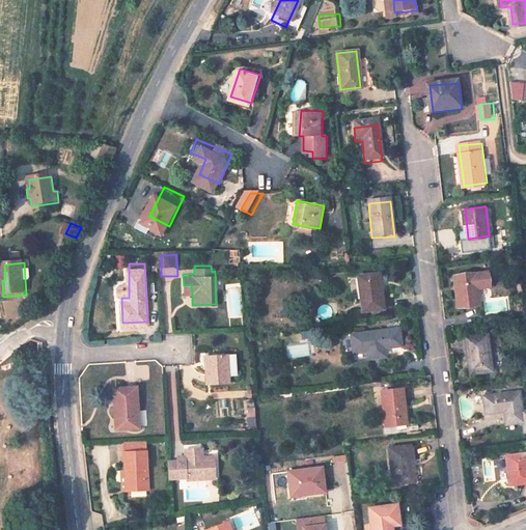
[(479,301),(478,285),(489,284),(488,271),(457,275),(459,303),(479,301)]
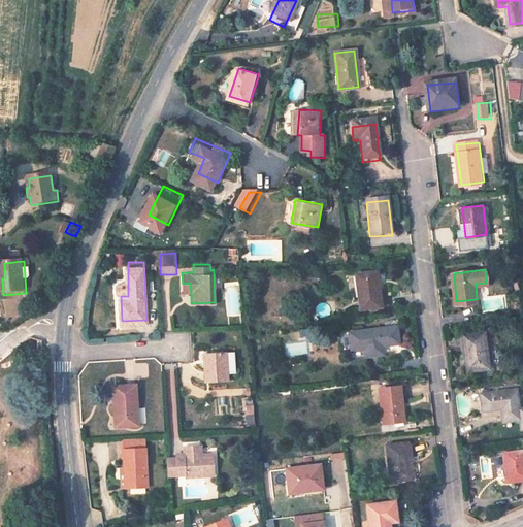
[(377,308),(374,274),(353,276),(355,310),(377,308)]
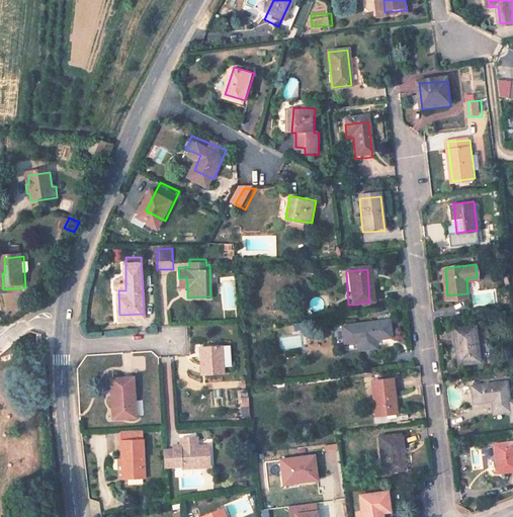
[(187,286),(186,277),(179,278),(179,286),(187,286)]
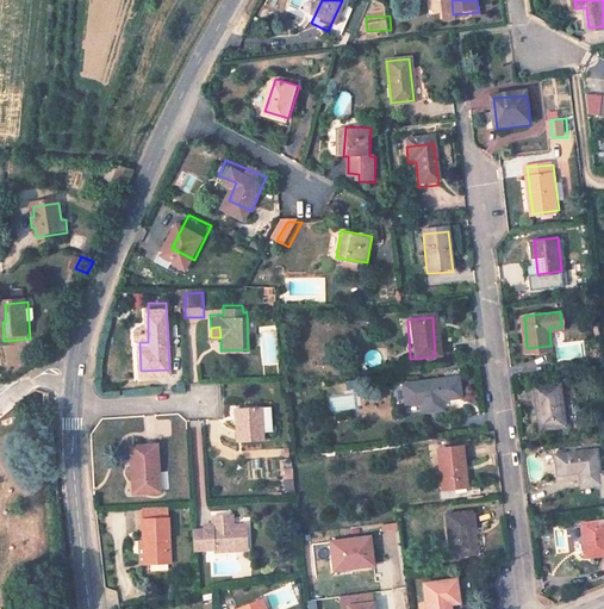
[(585,345),(567,345),(567,356),(585,356),(585,345)]
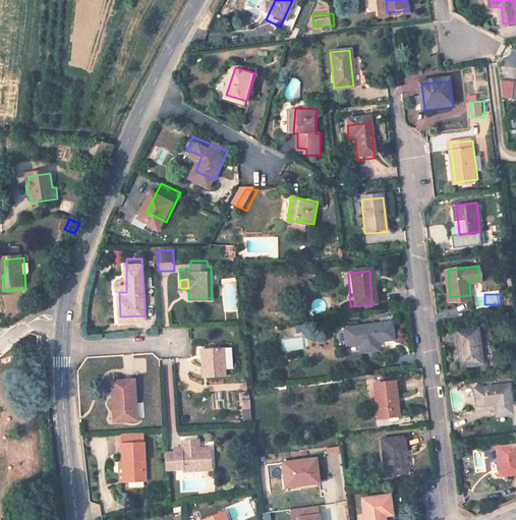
[(394,339),(392,324),(345,328),(346,341),(359,339),(361,352),(376,351),(375,340),(394,339)]
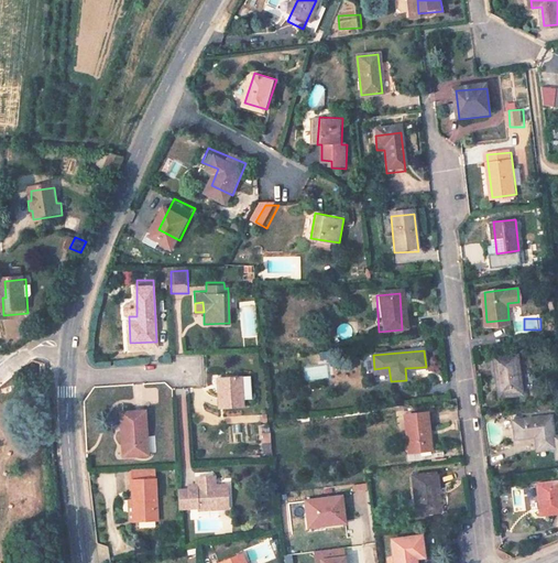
[(523,393),(518,353),(494,355),(500,396),(523,393)]
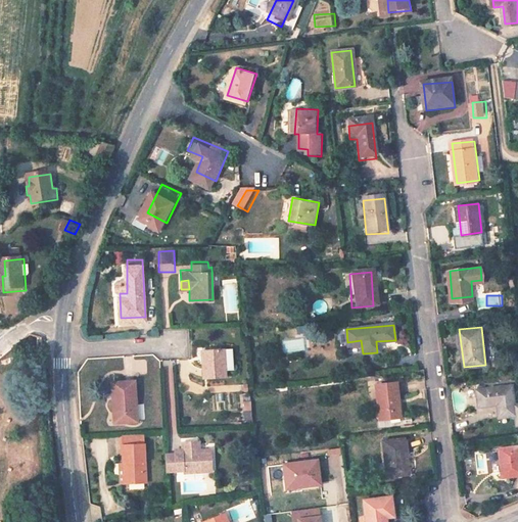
[(229,376),(228,347),(206,349),(207,377),(229,376)]
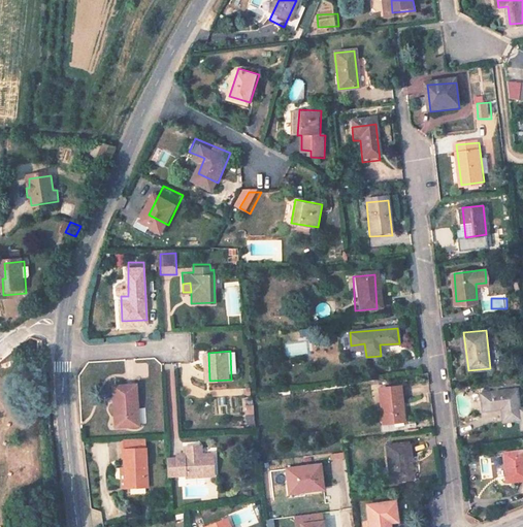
[(404,422),(401,388),(380,390),(383,424),(404,422)]
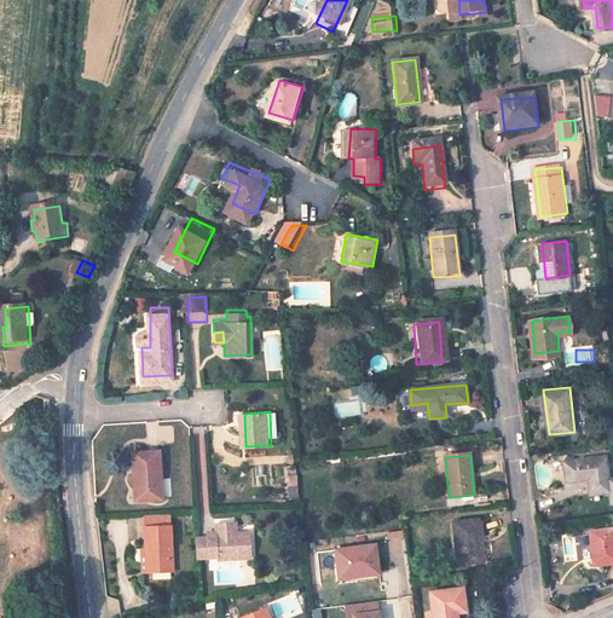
[(612,462),(611,455),(567,460),(568,479),(594,477),(596,491),(612,489),(612,462)]
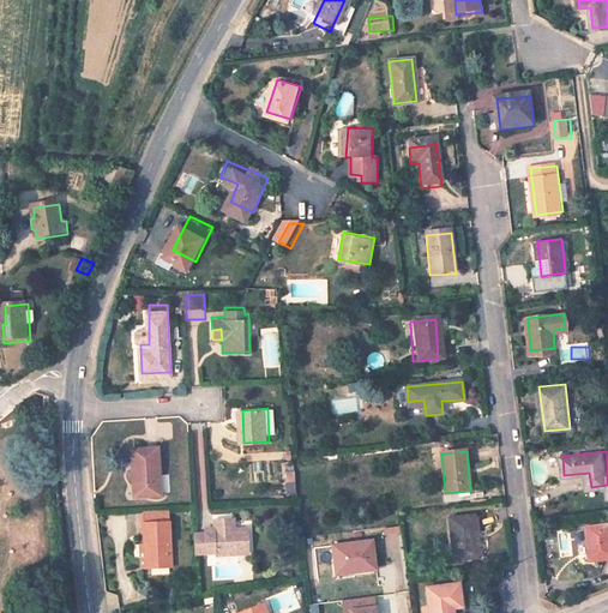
[(162,496),(161,454),(131,454),(132,484),(146,484),(146,496),(162,496)]
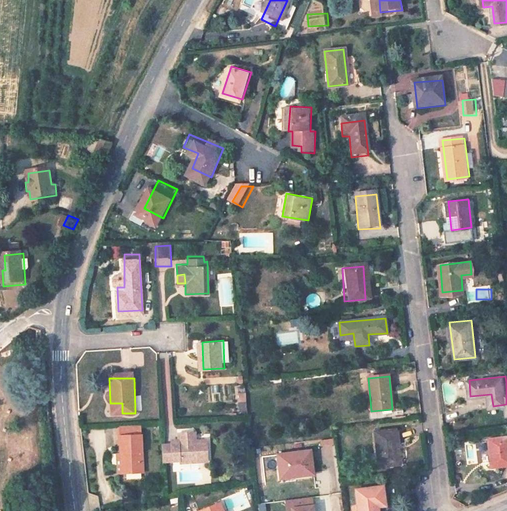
[(241,413),(249,413),(250,392),(241,392),(241,413)]
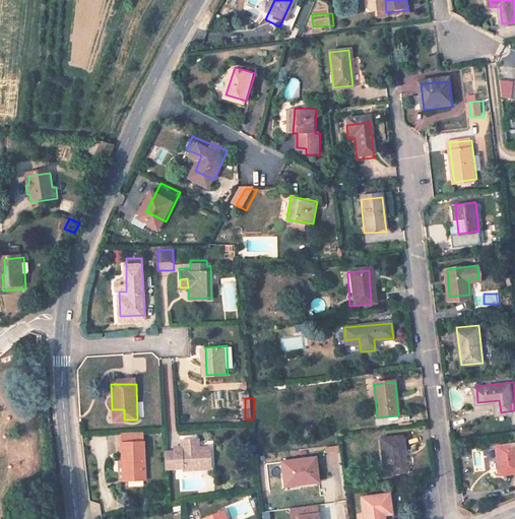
[(124,419),(124,409),(112,409),(112,419),(124,419)]
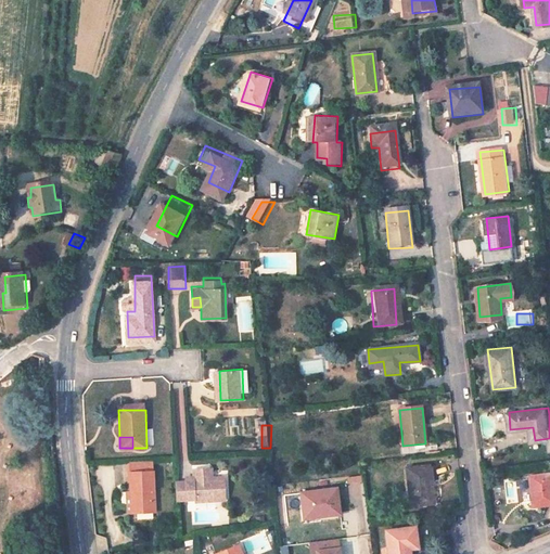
[(153,512),(152,461),(129,462),(130,490),(136,490),(136,513),(153,512)]
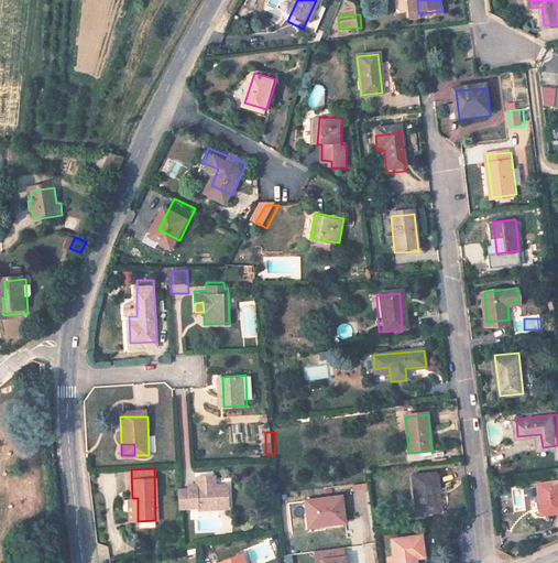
[(438,509),(436,473),(415,475),(417,511),(438,509)]
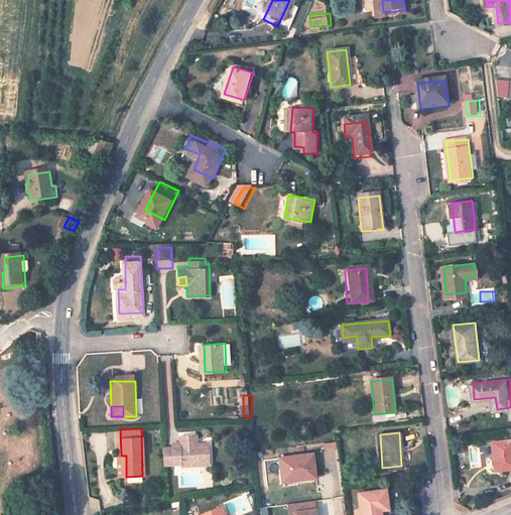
[(206,466),(206,441),(187,442),(187,436),(178,436),(178,447),(173,447),(173,467),(206,466)]
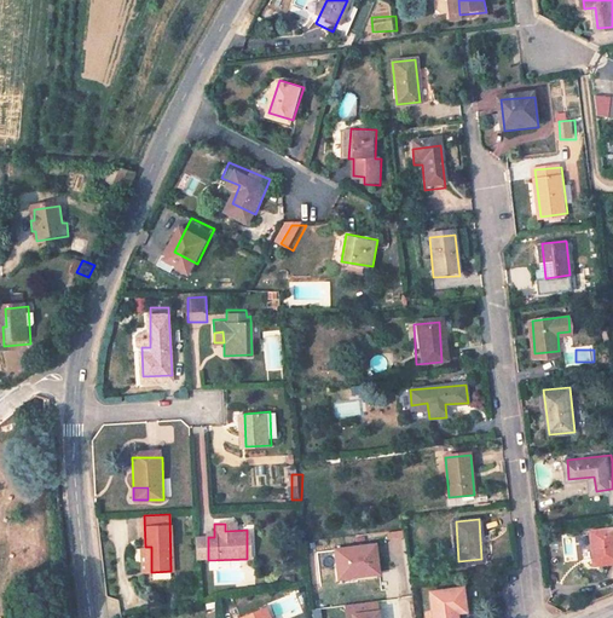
[(612,529),(594,530),(597,561),(612,560),(612,529)]
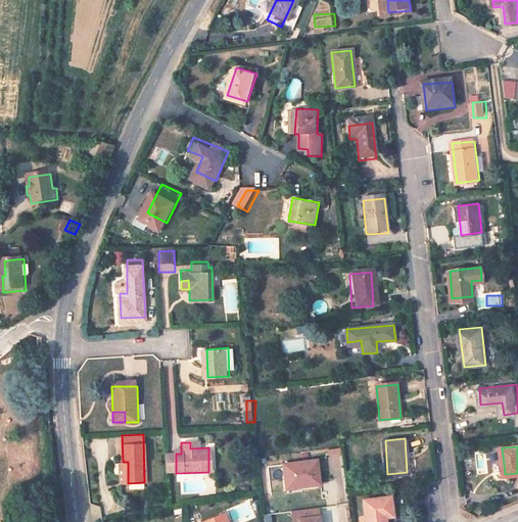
[(479,453),(481,475),(492,474),(490,452),(479,453)]
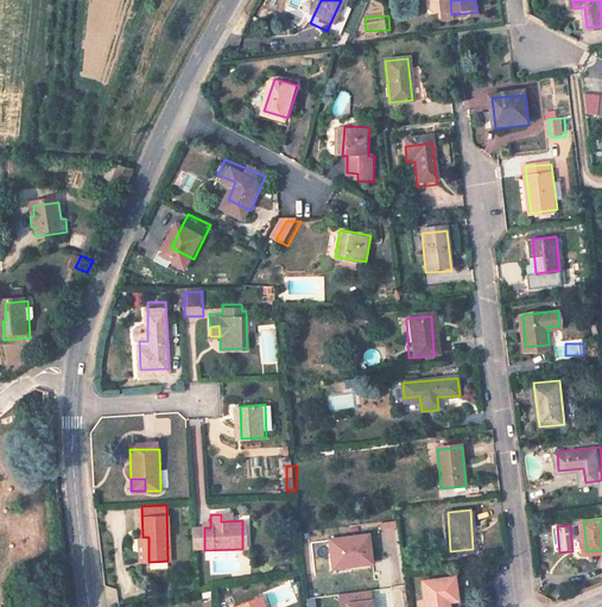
[(204,550),(204,528),(191,528),(192,551),(204,550)]
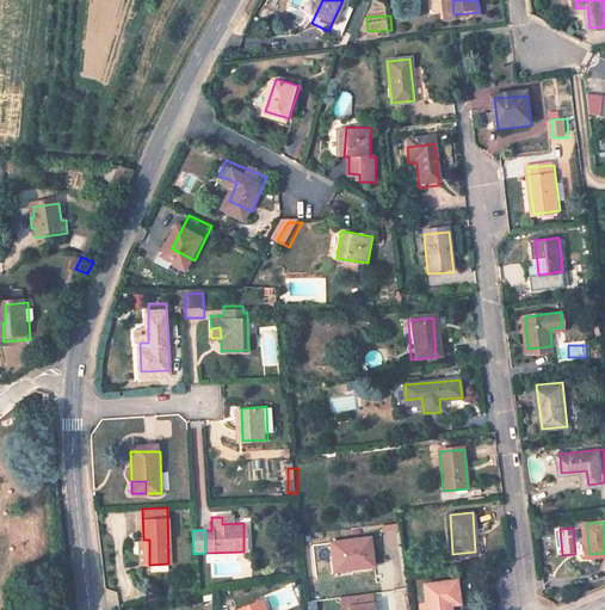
[(371,570),(369,541),(327,544),(329,568),(350,567),(350,572),(371,570)]
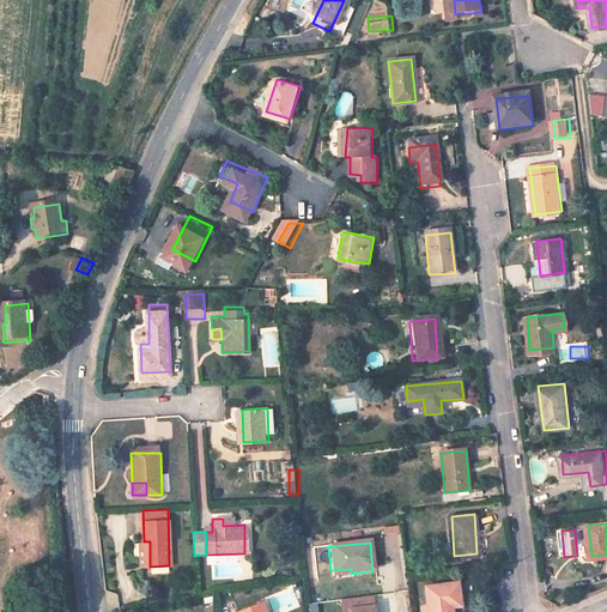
[(457,603),(456,579),(430,581),(432,611),(450,611),(450,604),(457,603)]
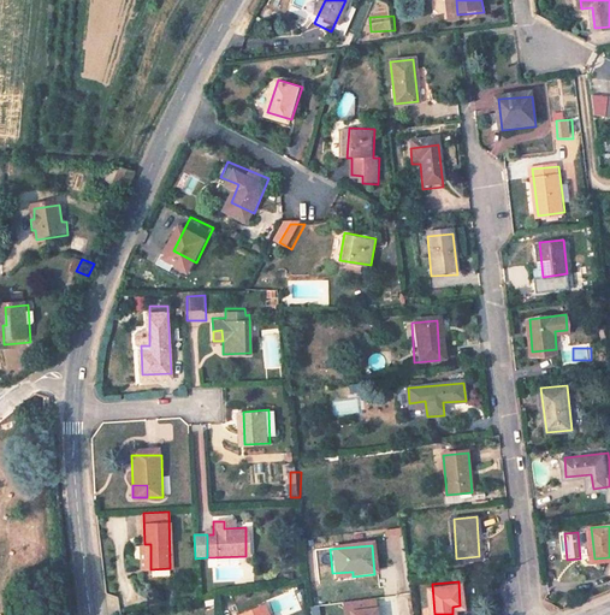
[(382,614),(380,599),(347,602),(348,614),(351,614),(382,614)]
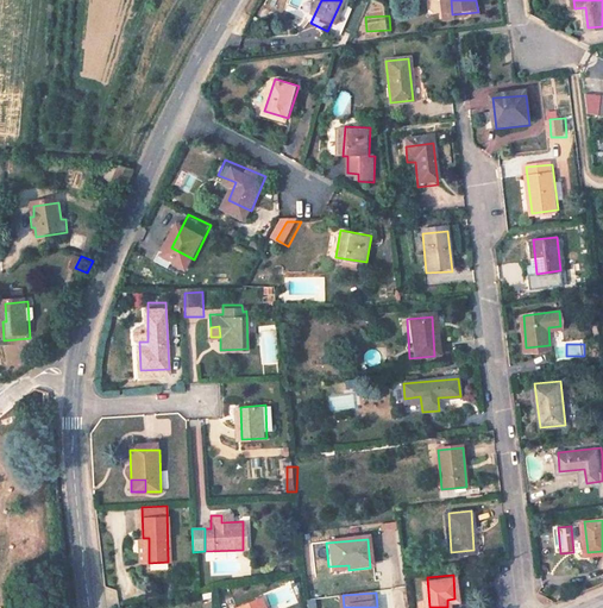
[(264,607),(259,597),(234,607),(264,607)]
